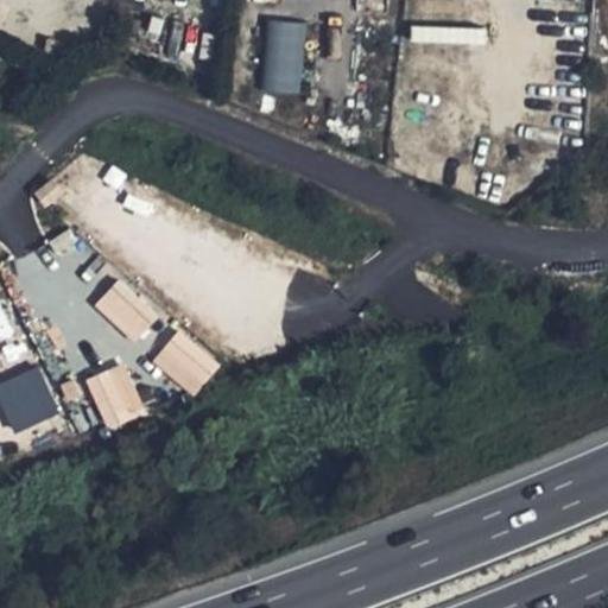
[(264,92),(304,94),(308,18),(260,17),(259,42),(266,43),(264,92)]
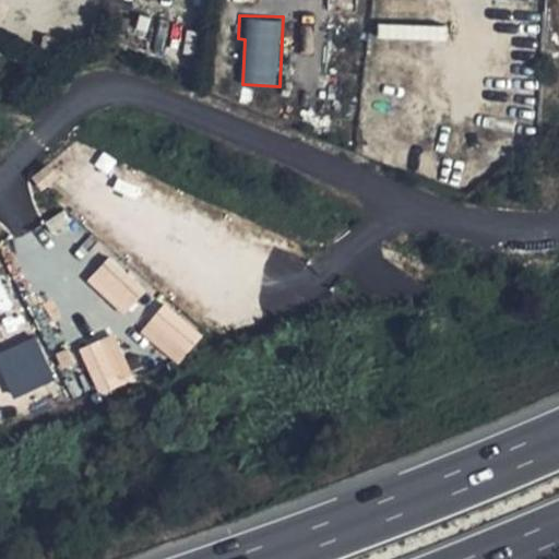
[(86,281),(122,314),(145,290),(109,257),(86,281)]
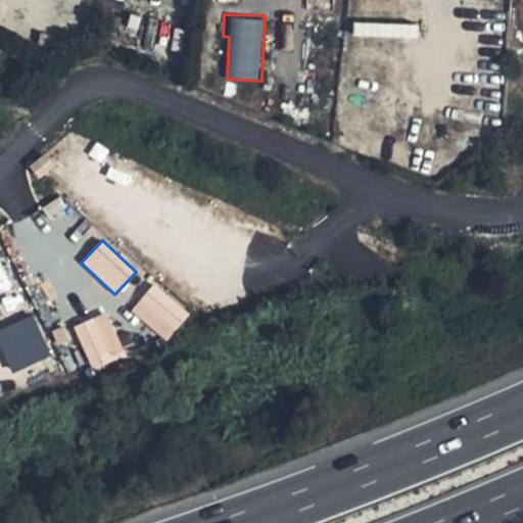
[(0,287),(9,284),(0,265),(0,287)]
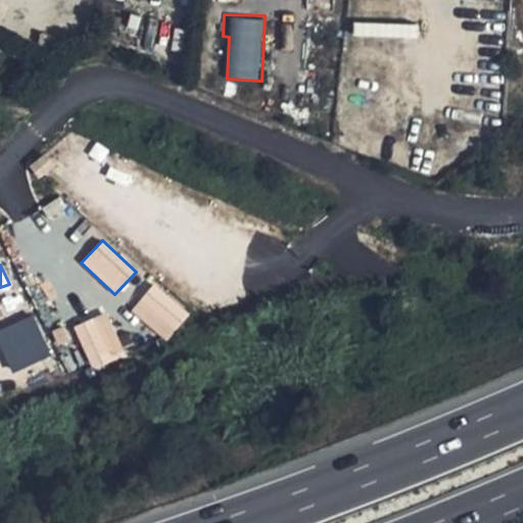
[(130,311),(167,340),(190,313),(153,283),(130,311)]
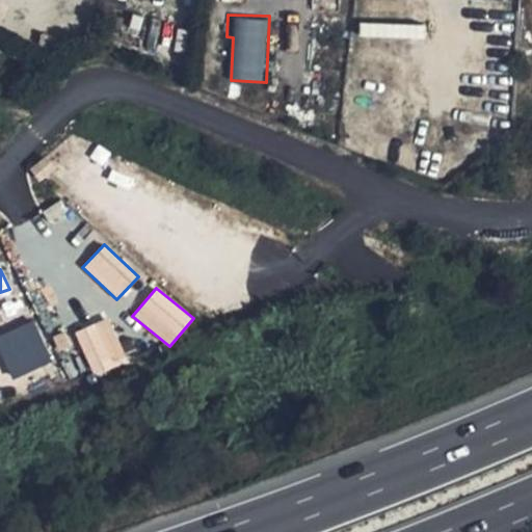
[(75,331),(95,376),(128,362),(108,317),(75,331)]
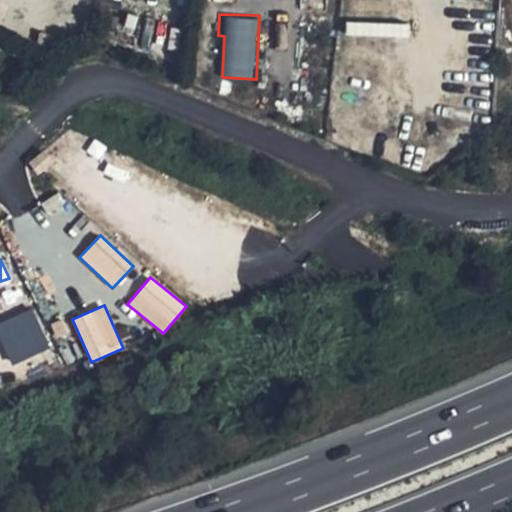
[(0,339),(12,365),(51,346),(32,307),(0,322),(0,339)]
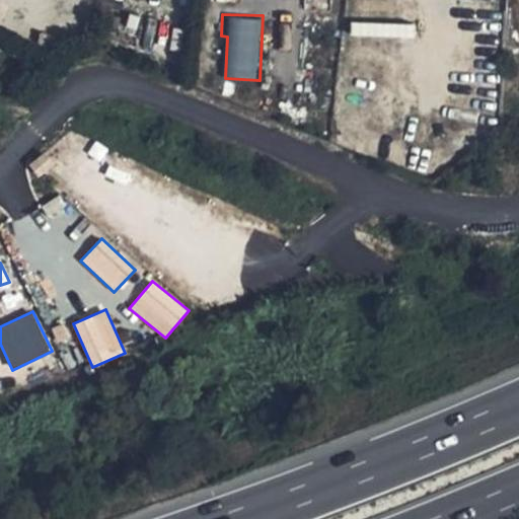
All buildings are outlined.
